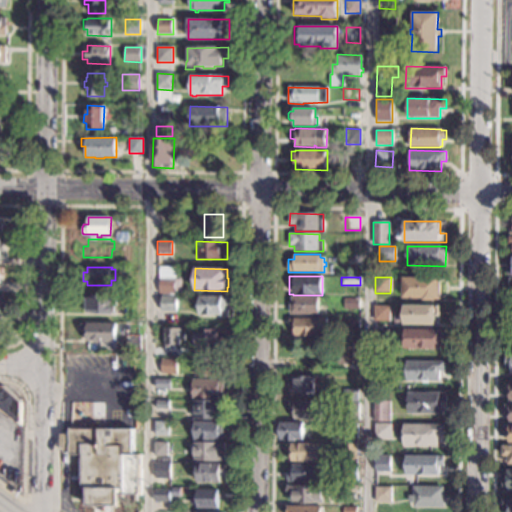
[(440,300),(436,300),(436,301),(424,300),(424,298),(403,298),(403,278),(440,278),(440,300)]
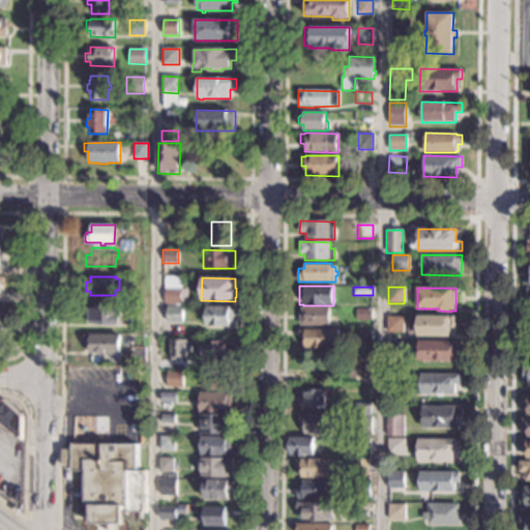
[(164,289),(180,289),(179,304),(163,304),(164,289)]
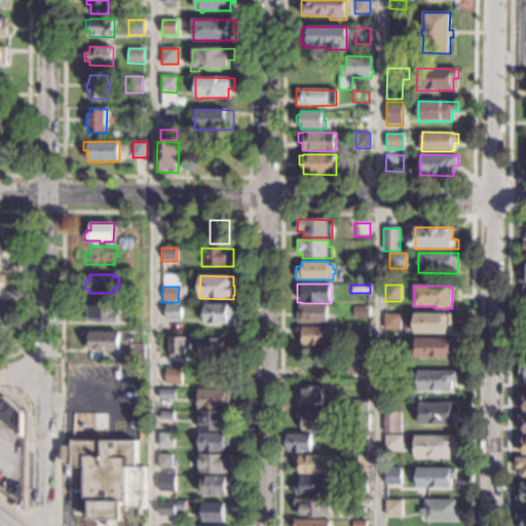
[(120,304),(120,322),(115,322),(115,324),(97,324),(97,323),(87,322),(88,312),(82,312),(82,304),(88,304),(88,303),(120,304)]
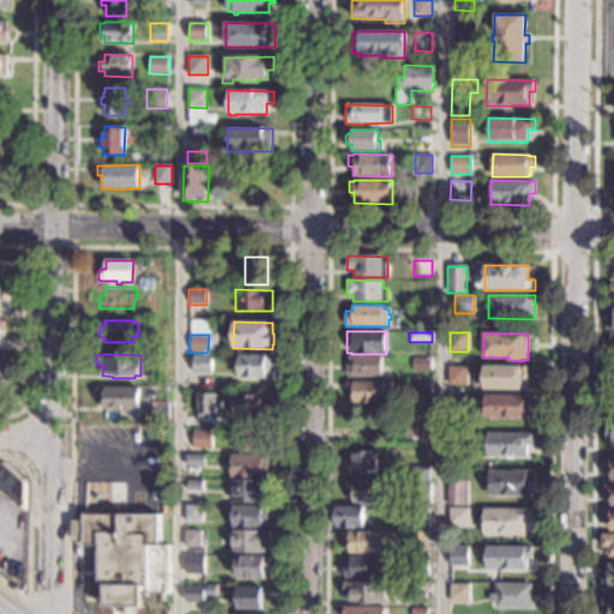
[(211,374),(192,374),(192,355),(211,355),(211,374)]
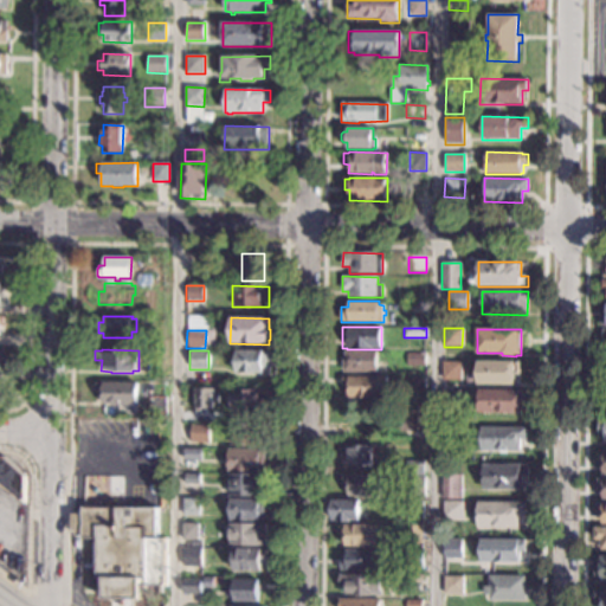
[(376,352),(376,373),(342,372),(342,359),(345,359),(345,350),(376,352)]
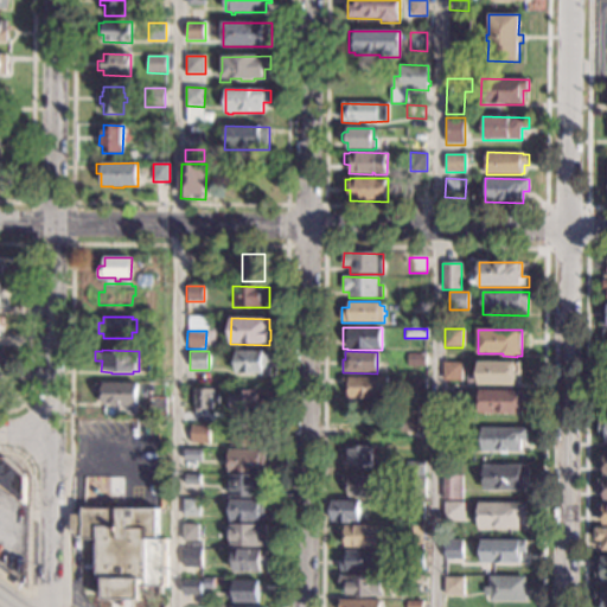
[(269,374),(235,374),(235,352),(269,352),(269,374)]
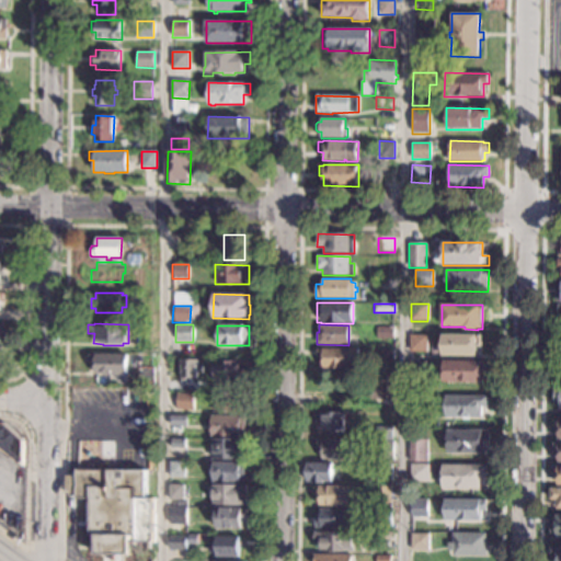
[(393,328),(393,339),(376,339),(376,327),(393,328)]
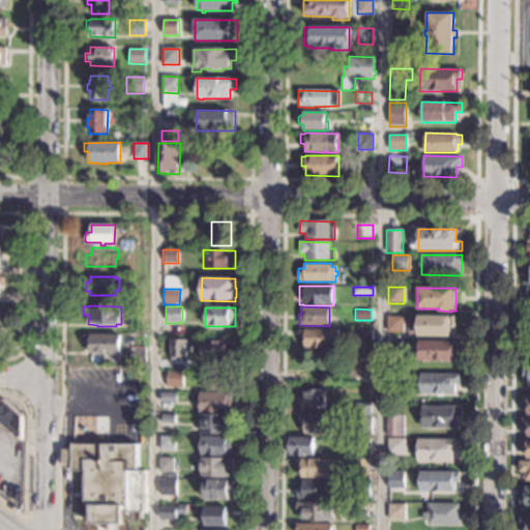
[(404,331),(388,331),(388,315),(404,316),(404,331)]
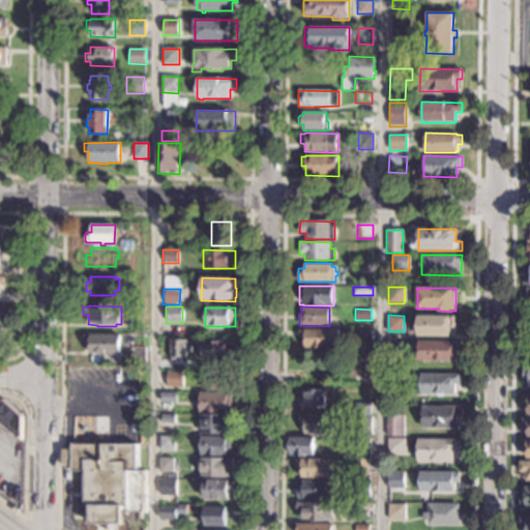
[(454,327),(450,327),(450,336),(418,336),(418,316),(454,317),(454,327)]
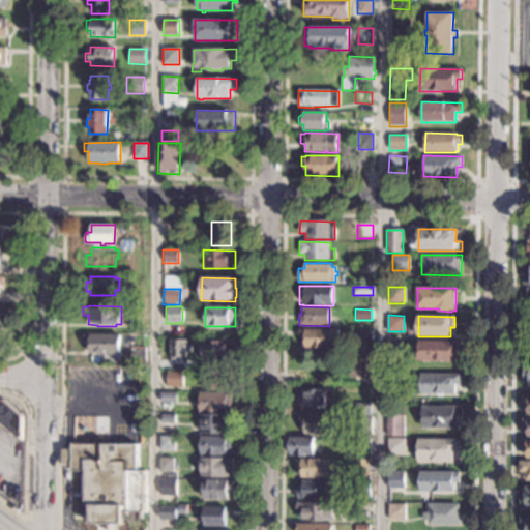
[(339,329),(339,348),(304,349),(303,337),(299,337),(299,330),(339,329)]
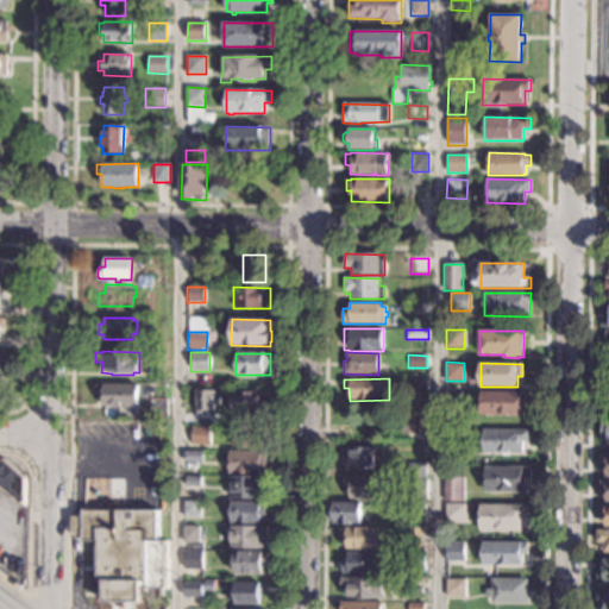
[(427,390),(410,390),(410,380),(427,380),(427,390)]
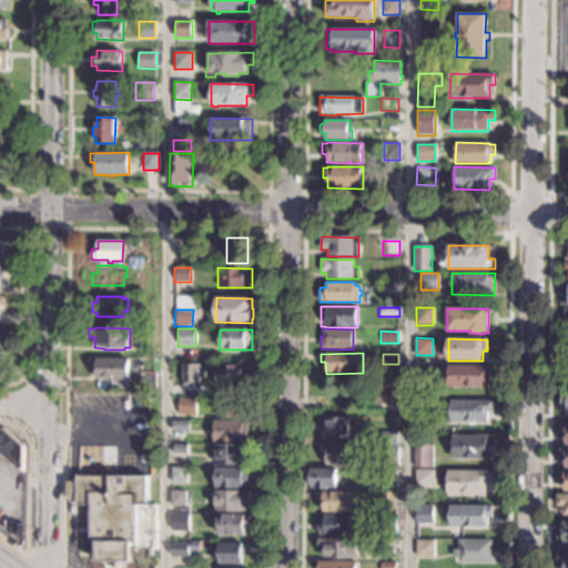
[(130,379),(124,379),(124,381),(104,381),(104,378),(95,378),(97,358),(130,359),(130,379)]
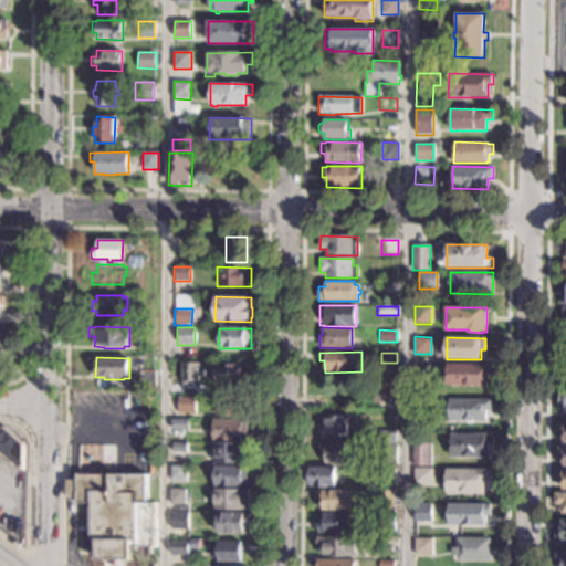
[(198,368),(203,368),(203,377),(198,377),(198,381),(187,381),(187,385),(181,385),(181,381),(181,364),(198,364),(198,368)]
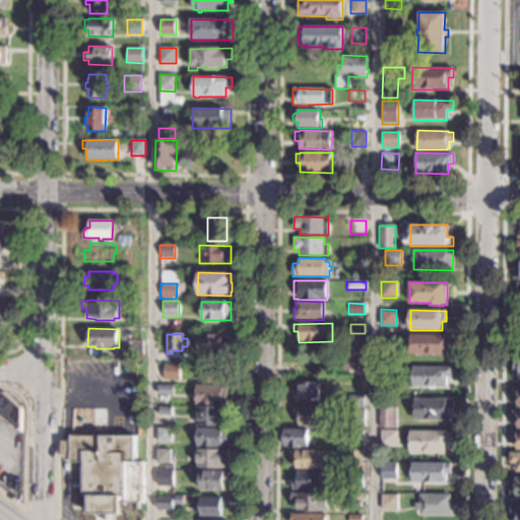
[(224,354),(198,354),(198,334),(225,334),(224,354)]
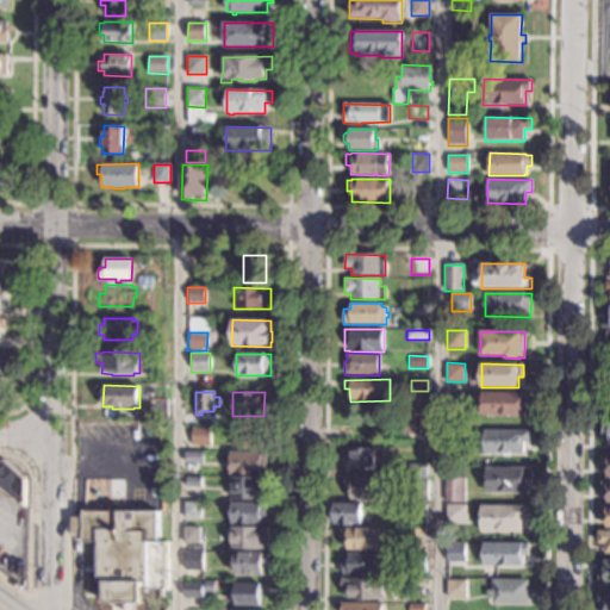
[(462,412),(444,411),(444,392),(462,393),(462,412)]
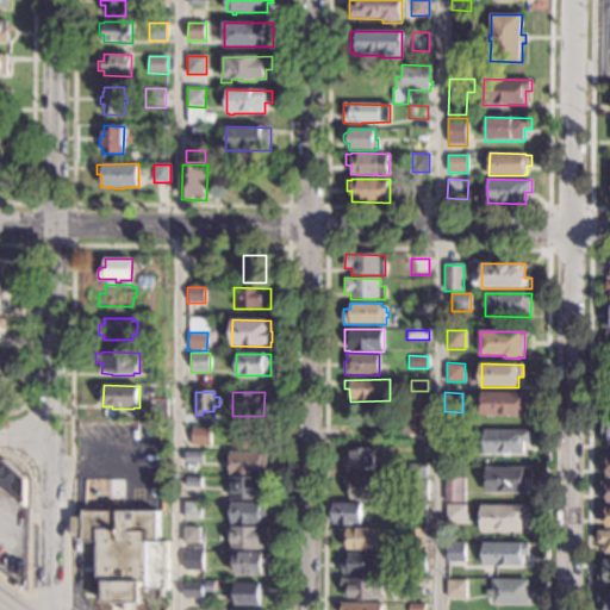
[(530,404),(524,404),(524,416),(483,415),(483,392),(530,393),(530,404)]
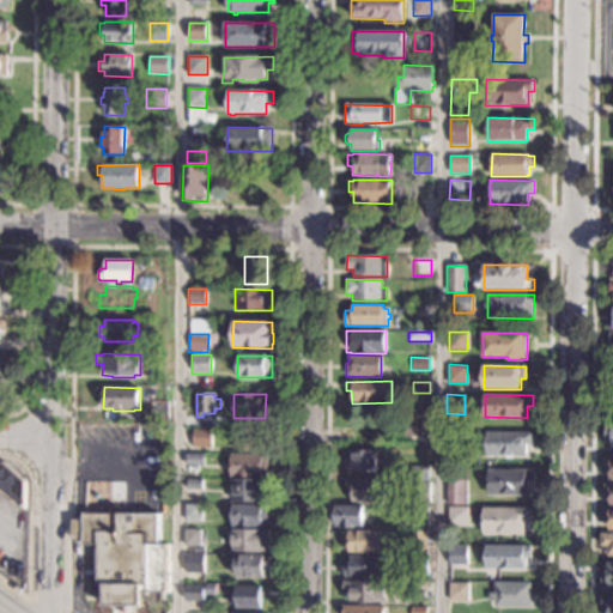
[(167,418),(150,419),(150,401),(168,402),(167,418)]
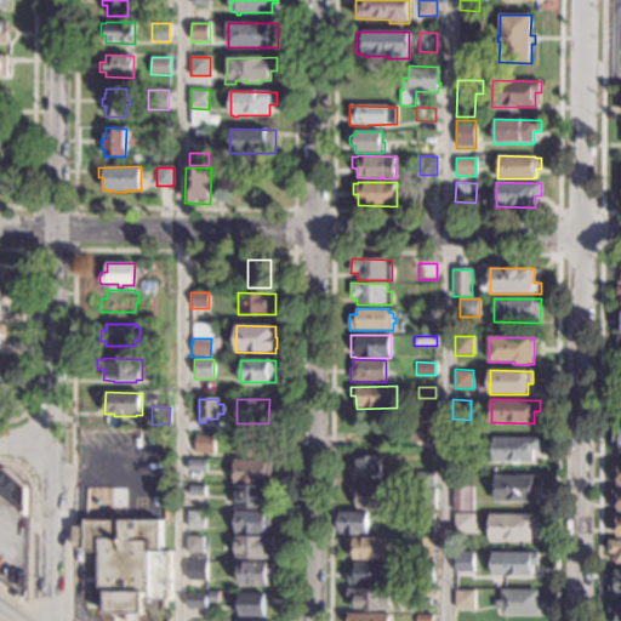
[(436,443),(409,443),(410,427),(417,427),(417,414),(436,414),(436,443)]
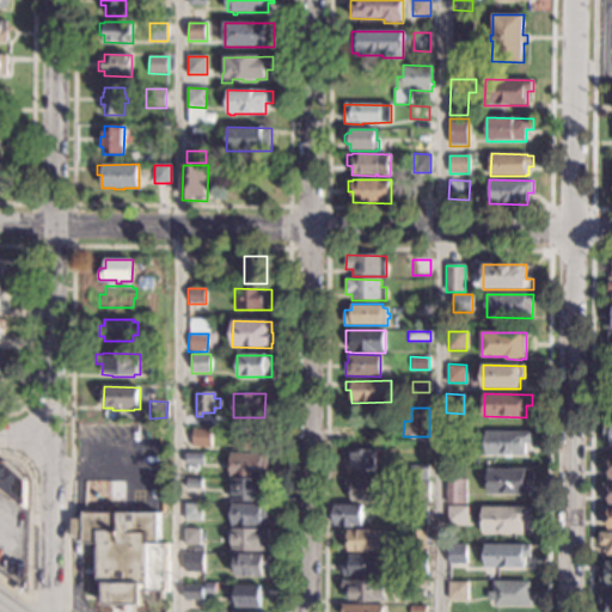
[(210,429),(210,448),(191,447),(191,429),(210,429)]
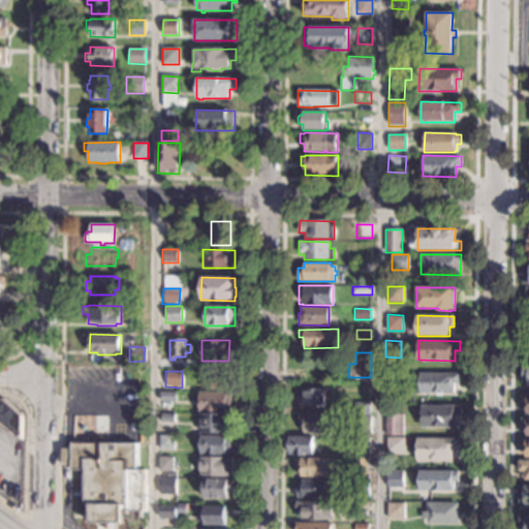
[(227,378),(228,378),(228,384),(226,384),(226,390),(200,390),(200,371),(227,371),(227,378)]
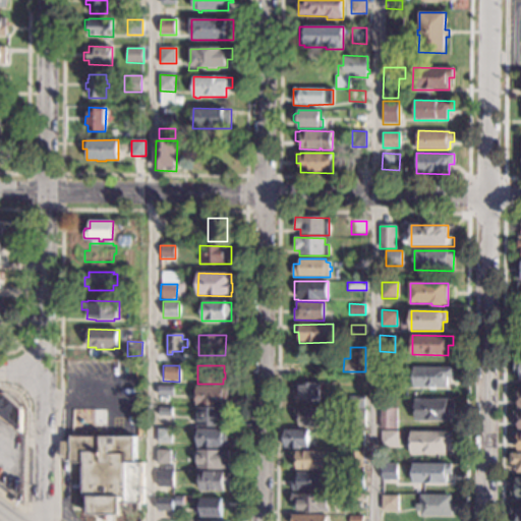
[(453,378),(447,378),(446,388),(412,388),(413,368),(453,368),(453,378)]
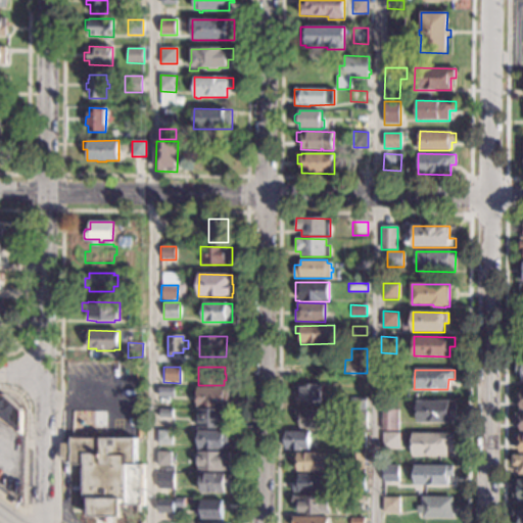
[(399,398),(381,398),(381,379),(399,380),(399,398)]
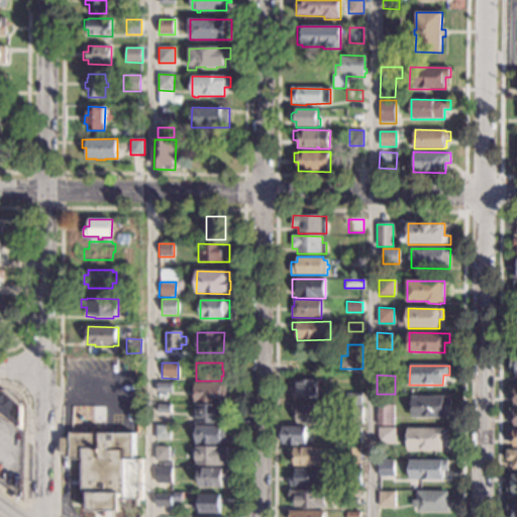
[(316,399),(292,399),(293,381),(316,381),(316,399)]
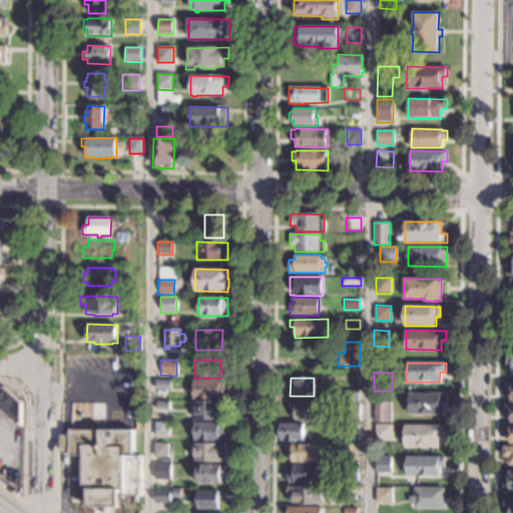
[(170,381),(170,390),(154,390),(154,380),(170,381)]
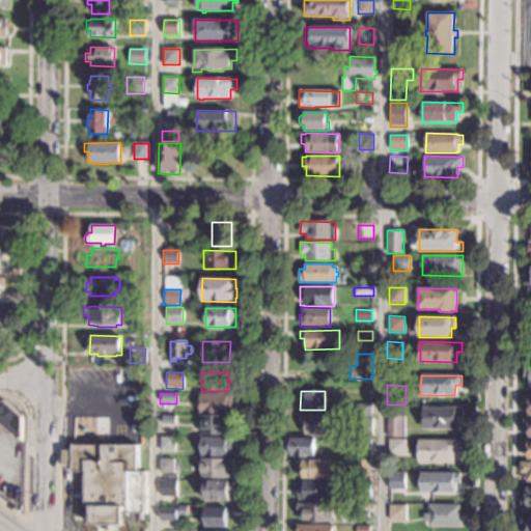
[(232,414),(199,413),(199,394),(232,394),(232,414)]
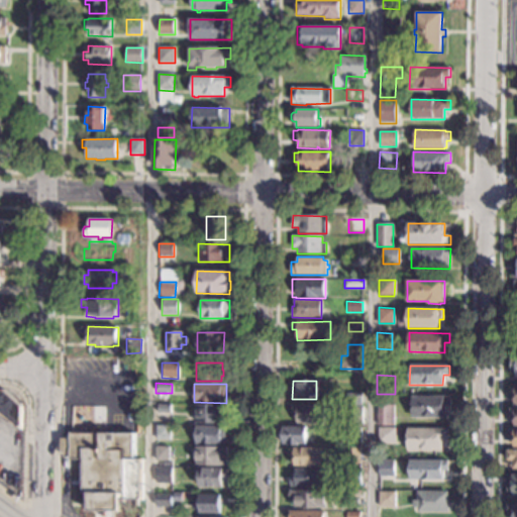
[(20,406),(20,428),(0,413),(0,390),(3,390),(20,406)]
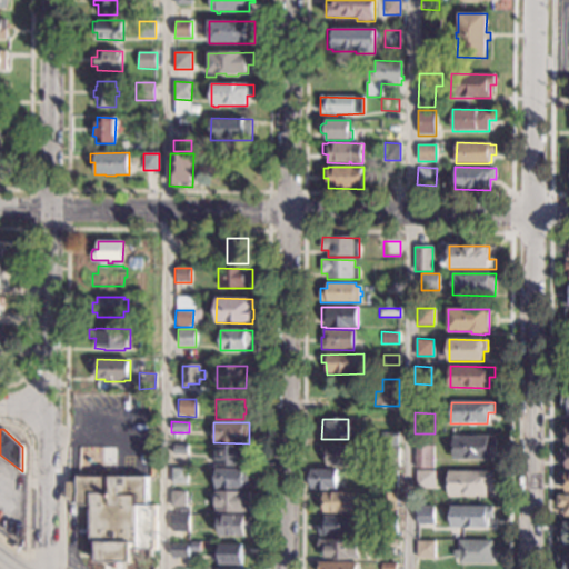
[(397,447),(380,447),(380,432),(397,433),(397,447)]
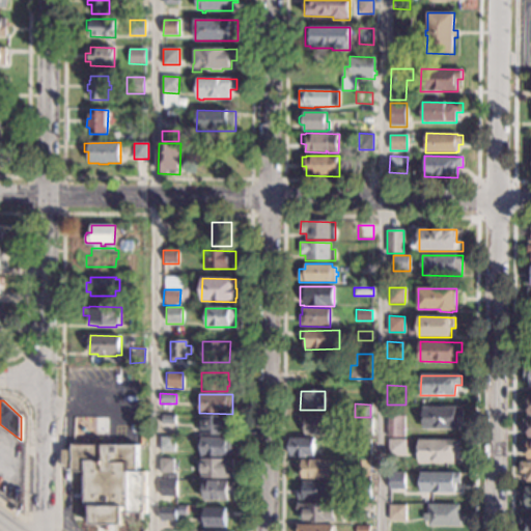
[(463,417),(455,417),(454,428),(421,428),(422,408),(463,408),(463,417)]
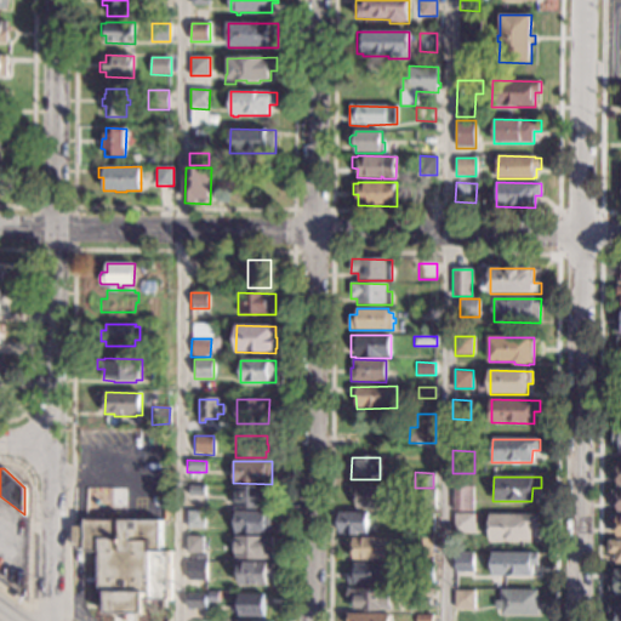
[(204,486),(204,497),(188,496),(188,486),(204,486)]
